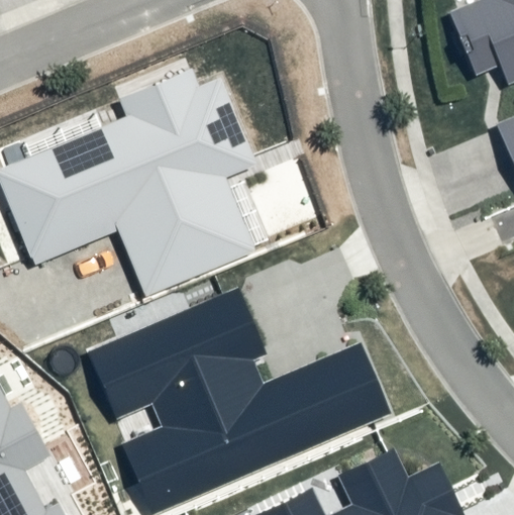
[(476,0),(446,12),(474,77),(499,67),(507,88),(513,85),(513,112),(495,121),(513,167),(513,0),(476,0)]
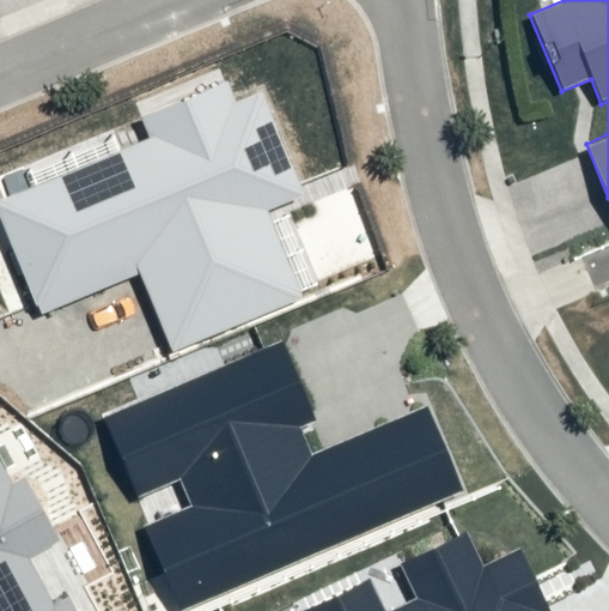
[(148,139),(0,198),(0,219),(38,314),(140,273),(171,350),(302,297),(267,211),(305,195),(265,92),(236,104),(226,83),(139,118),(148,139)]
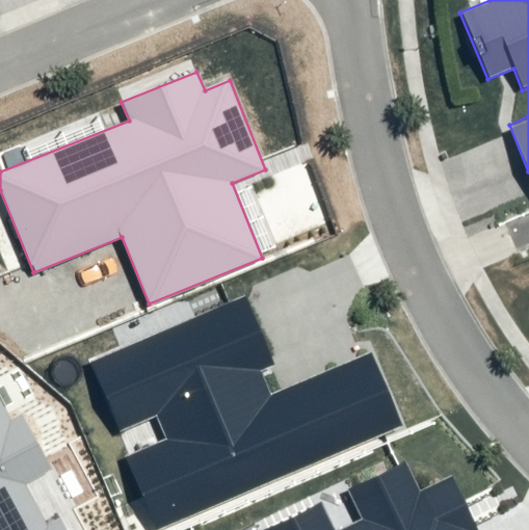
[(245,297),(91,362),(121,430),(158,414),(170,443),(128,460),(157,529),(403,426),(373,352),(271,395),(262,373),(274,368),(245,297)]
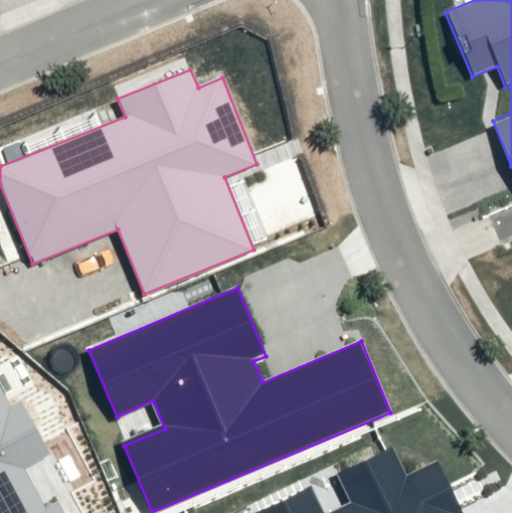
[(0,385),(0,512),(64,512),(59,502),(47,508),(26,469),(51,456),(22,400),(11,406),(0,385)]
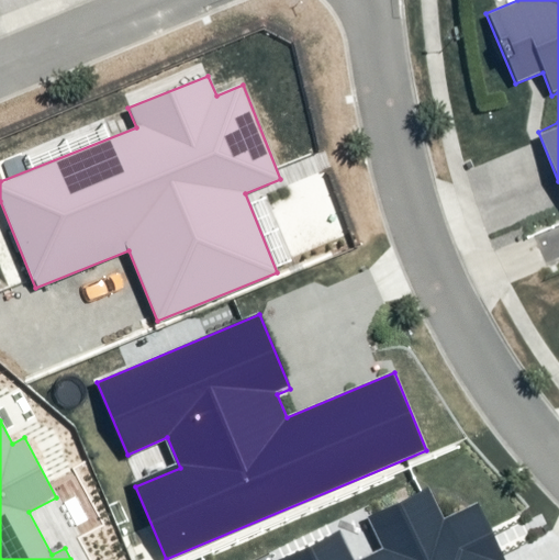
[(500,559),(473,507),(442,523),(426,491),(369,518),(384,549),(361,559),(354,559),(339,530),(278,559),(500,559)]
